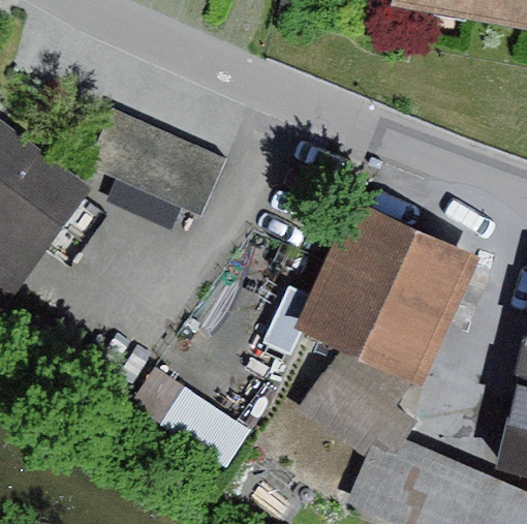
[(278,0),(276,7),(291,11),(293,0),(278,0)]
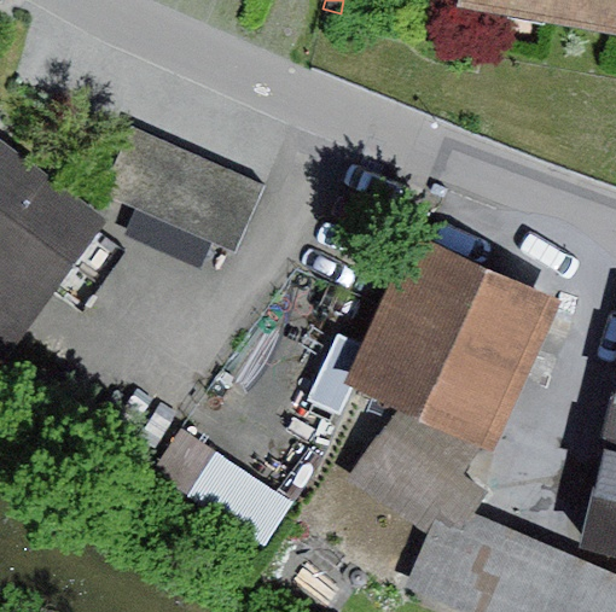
[(279,152),(144,94),(106,190),(236,252),(279,152)]
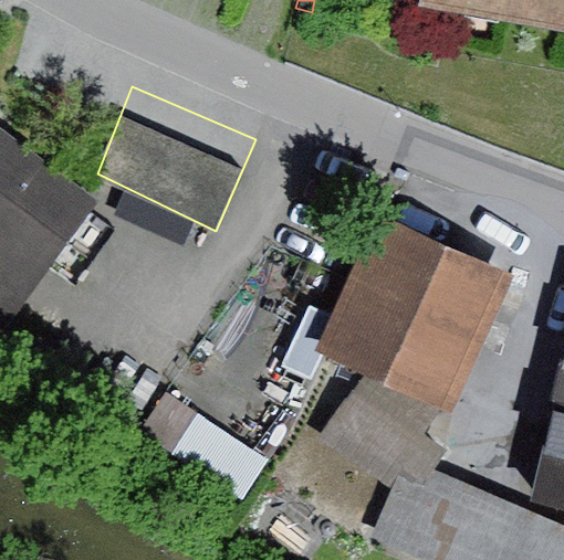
[(0,323),(7,328),(101,203),(0,128),(0,323)]
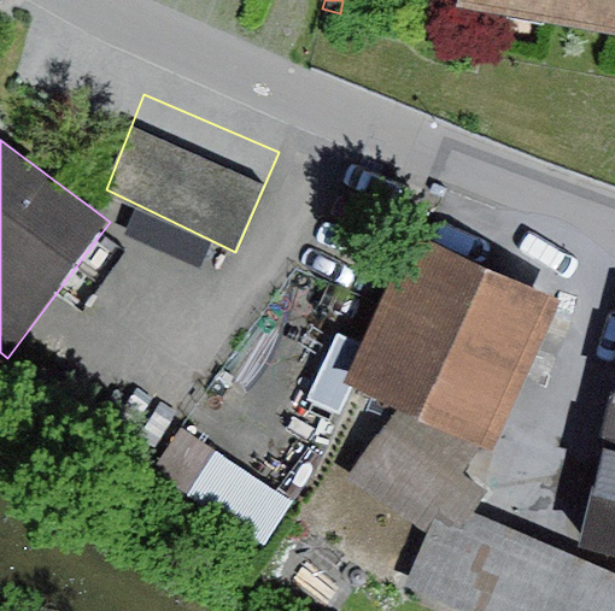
[(550,300),(409,236),(343,382),(397,407),(478,444),(484,446),(550,300)]
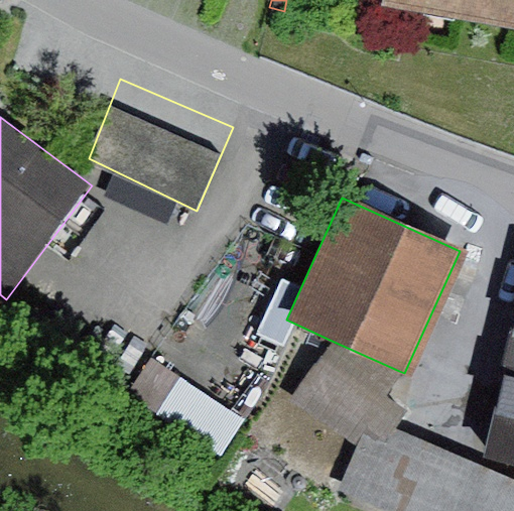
[(513,327),(500,380),(513,383),(513,327)]
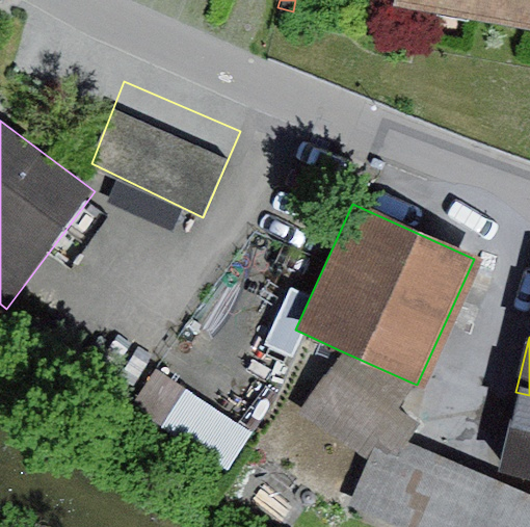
[(412,383),(342,351),(299,409),(368,458),(349,503),(404,526),(529,526),(529,494),(406,442),(421,423),(392,407),(412,383)]
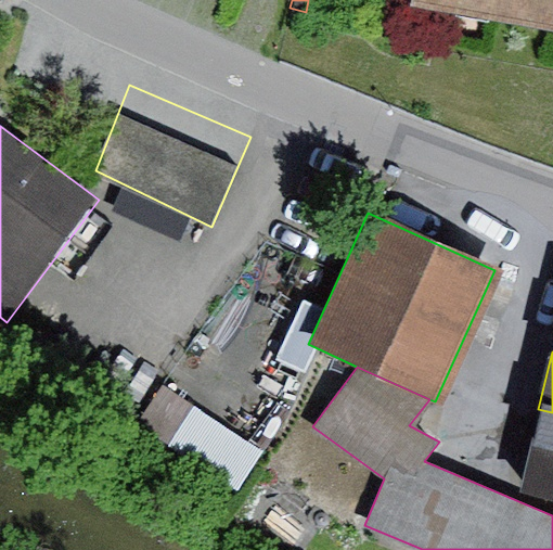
[(259,449),(163,383),(137,421),(233,487),(259,449)]
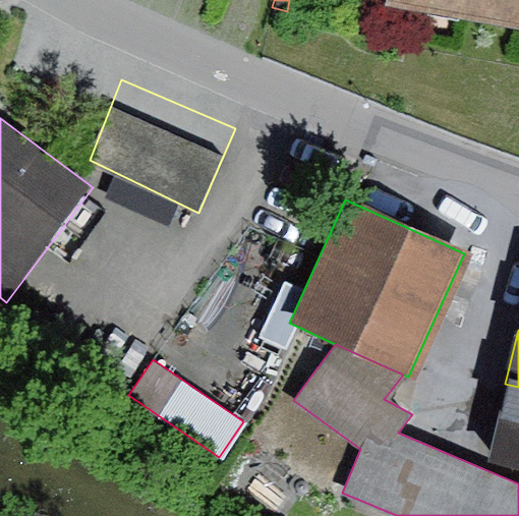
[(518,387),(505,384),(485,464),(518,473),(518,387)]
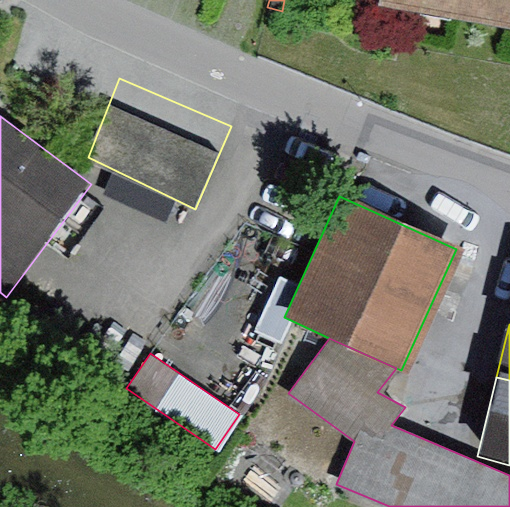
All buildings are outlined.
